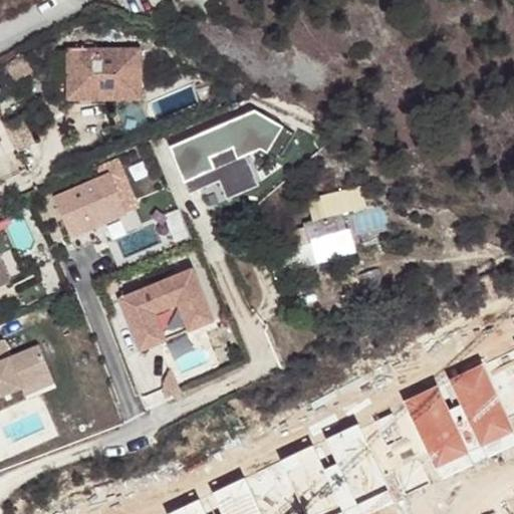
[(109,85),(109,95),(143,95),(144,50),(70,51),(70,85),(109,85)]
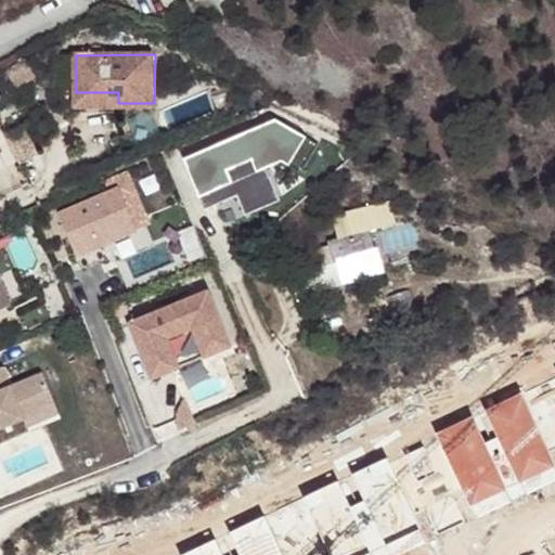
[(25,60),(4,75),(15,89),(35,75),(25,60)]
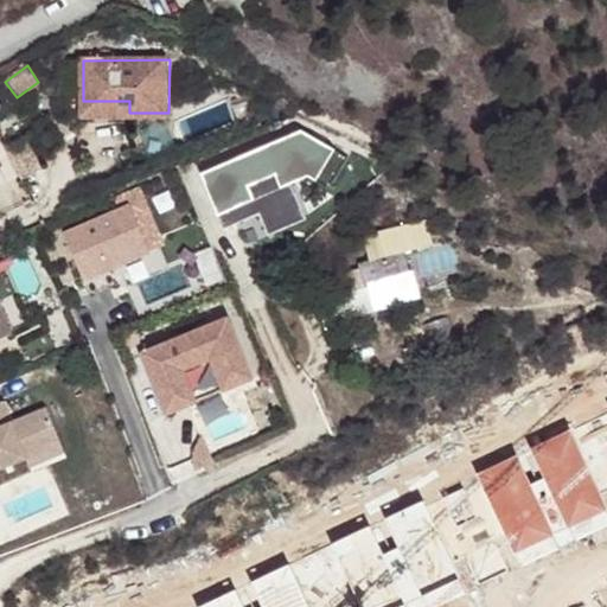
[(83,113),(129,113),(129,101),(83,101),(83,113)]
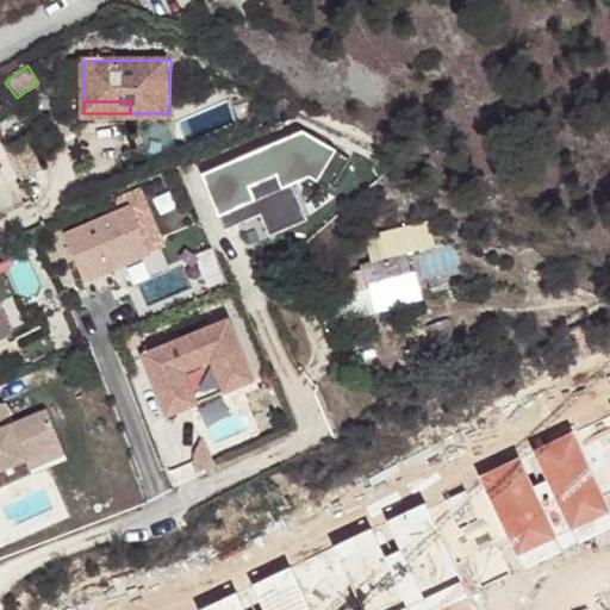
[(305,131),(204,175),(228,229),(263,215),(273,236),(310,221),(296,186),(288,172),(305,165),(312,178),(334,188),(350,157),(305,131)]
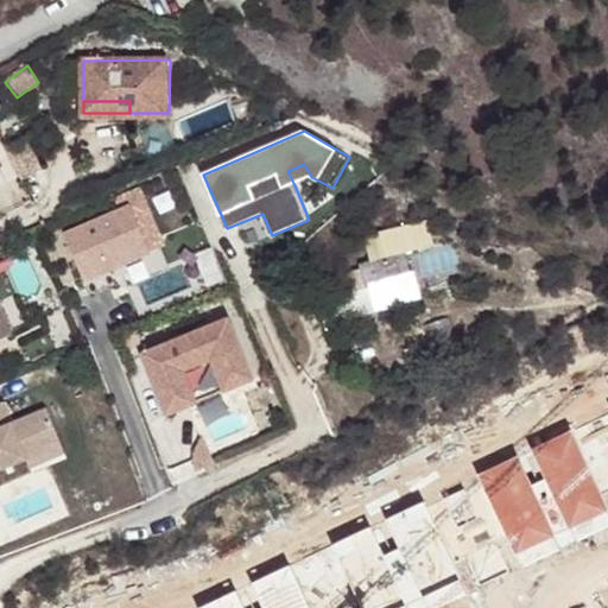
[(29,140),(6,152),(20,179),(42,168),(29,140)]
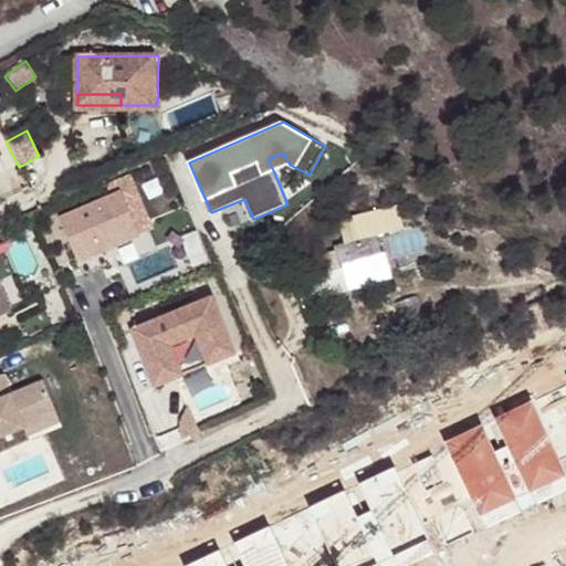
[(283,153),(268,159),(274,173),(290,165),(283,153)]
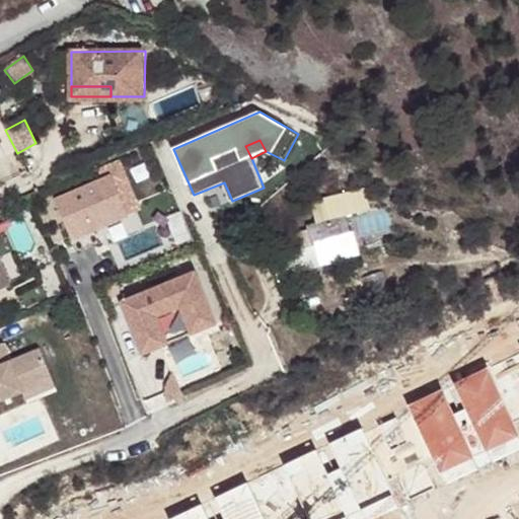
[(54,199),(75,249),(96,240),(92,230),(127,215),(109,175),(54,199)]
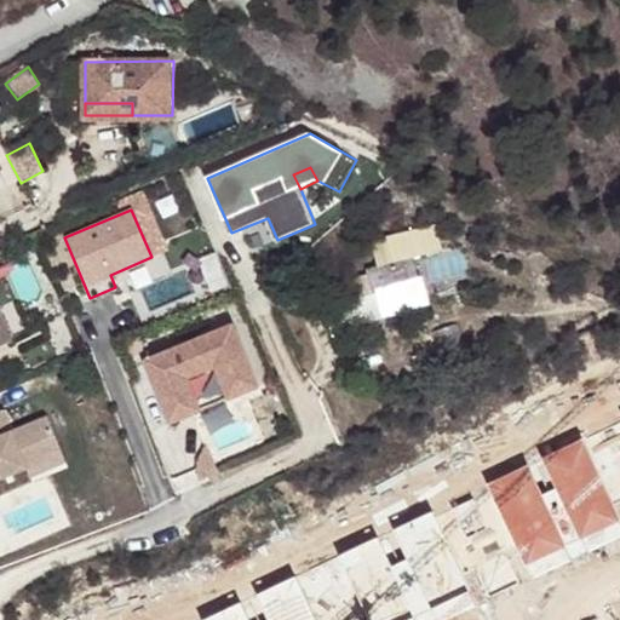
[(351,280),(328,287),(333,303),(413,281),(406,253),(438,244),(430,218),(368,237),(374,262),(363,264),(365,270),(350,275),(351,280)]
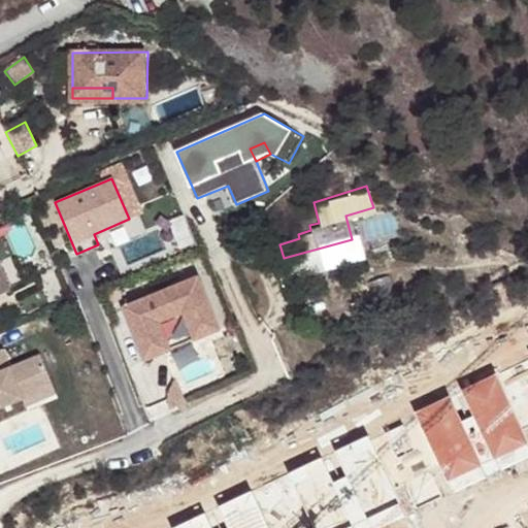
[(352,239),(284,258),(291,281),(358,262),(352,239)]
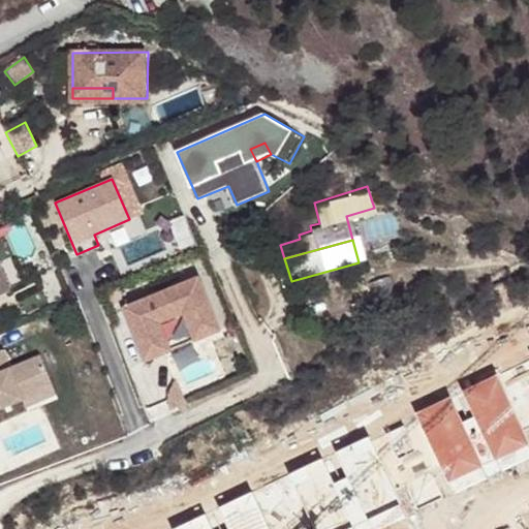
[(0,296),(10,291),(0,269),(0,296)]
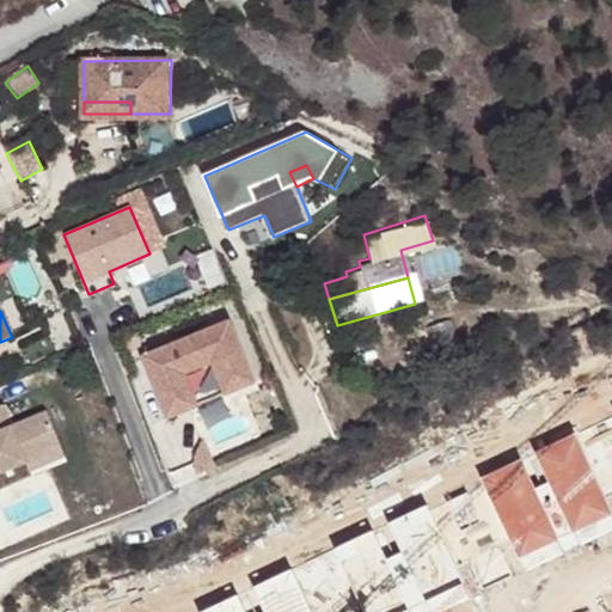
[(226,322),(140,357),(165,418),(222,393),(219,385),(248,373),(226,322)]
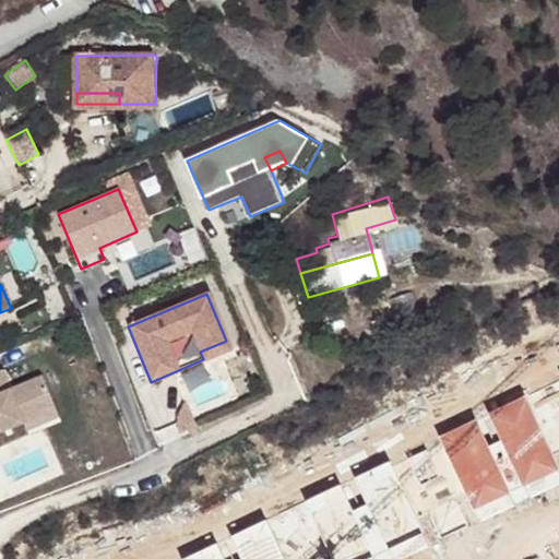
[(226,341),(200,352),(203,359),(229,348),(226,341)]
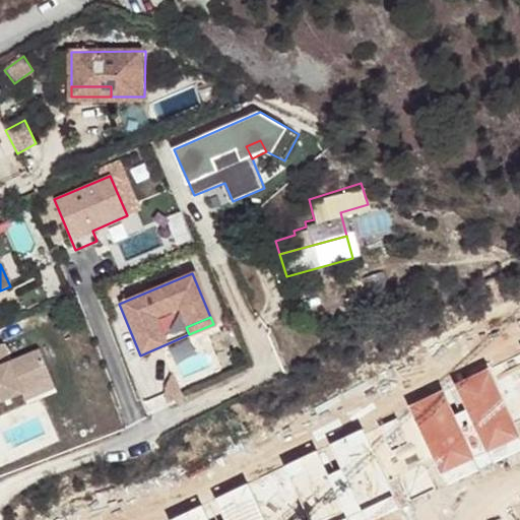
[(7,362),(0,346),(0,399),(19,392),(35,384),(33,380),(46,374),(36,349),(7,362)]
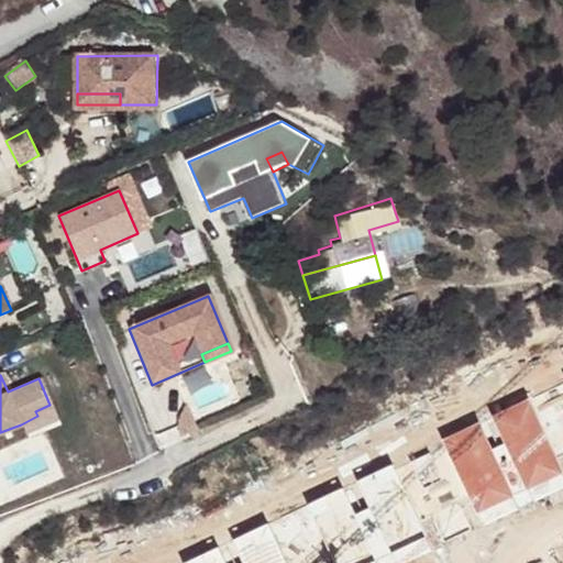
[(562,381),(492,416),(505,443),(490,449),(478,422),(356,479),(372,510),(355,518),(341,488),(232,540),(243,562),(224,562),(217,547),(183,562),(403,562),(432,549),(419,521),(471,497),(484,526),(562,487),(562,473),(556,460),(562,455),(562,381)]
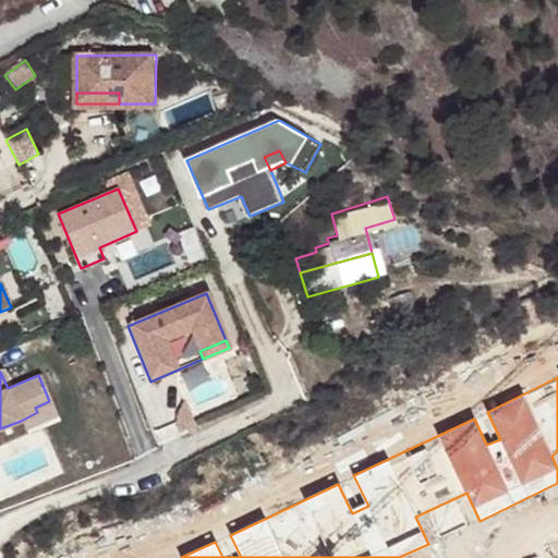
[(37,412),(21,421),(24,428),(55,415),(49,401),(35,408),(37,412)]
